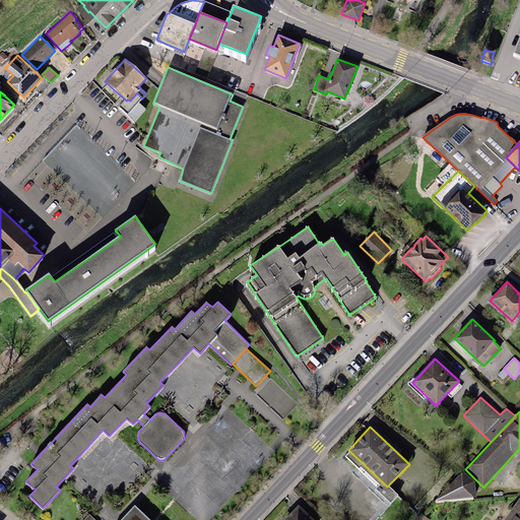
[(464,471),(436,501),(476,497),(474,482),(464,471)]
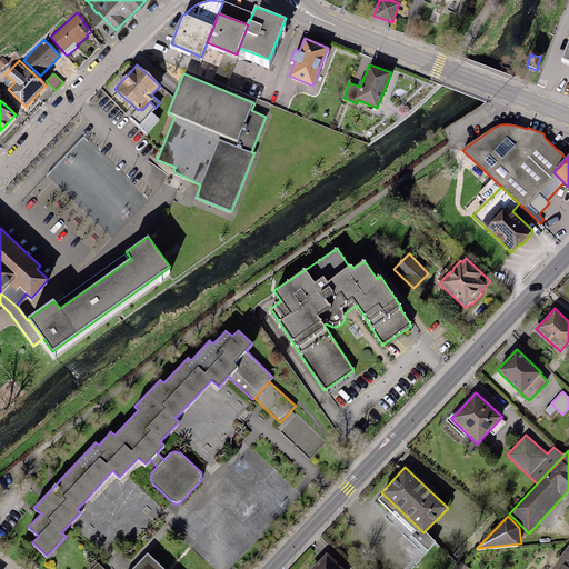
[(568,568),(568,545),(551,568),(568,568)]
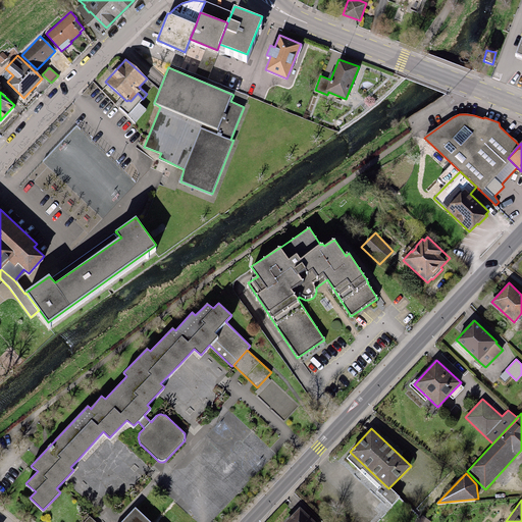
[(150,521),(136,508),(122,521),(150,521)]
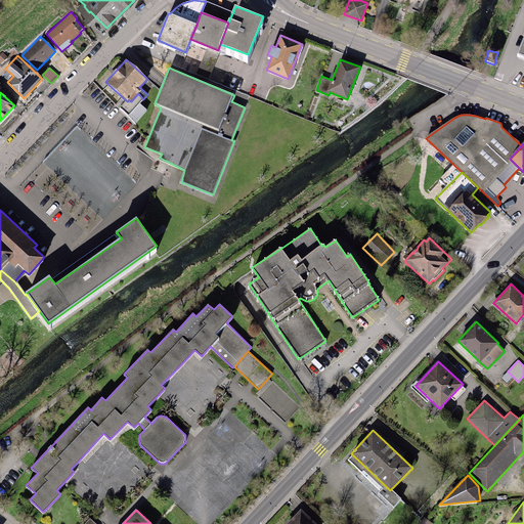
[(315,523),(301,510),(287,523),(315,523)]
